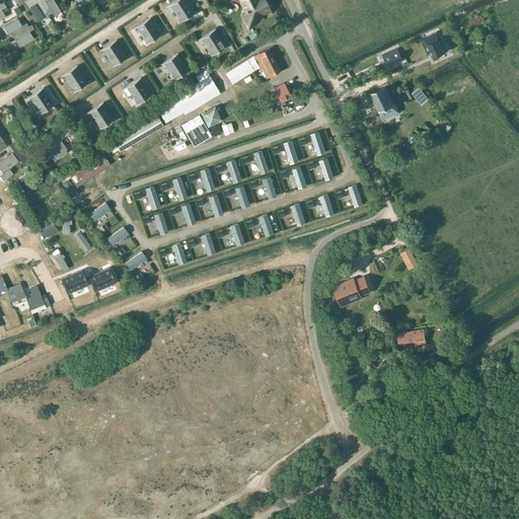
[(36,21),(44,17),(42,14),(46,12),(39,0),(25,0),(24,1),(28,8),(36,21)]
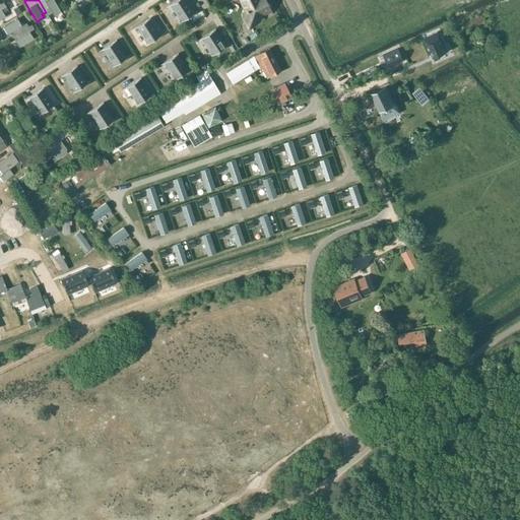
[(39,0),(46,12),(48,14),(52,12),(54,16),(61,11),(53,0),(39,0)]
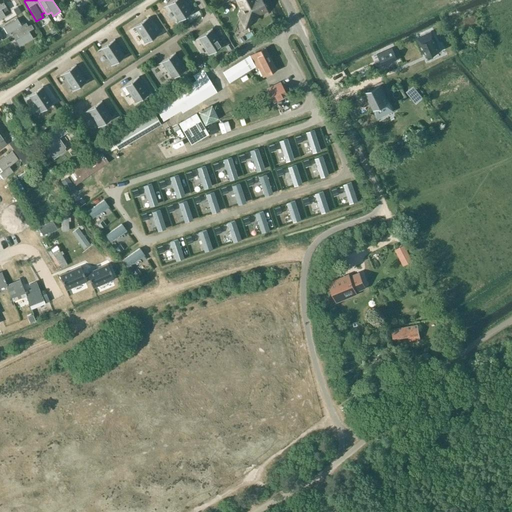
[(173,0),(163,7),(163,8),(168,4),(179,20),(177,21),(177,22),(196,10),(195,9),(190,12),(182,0),(173,0)]
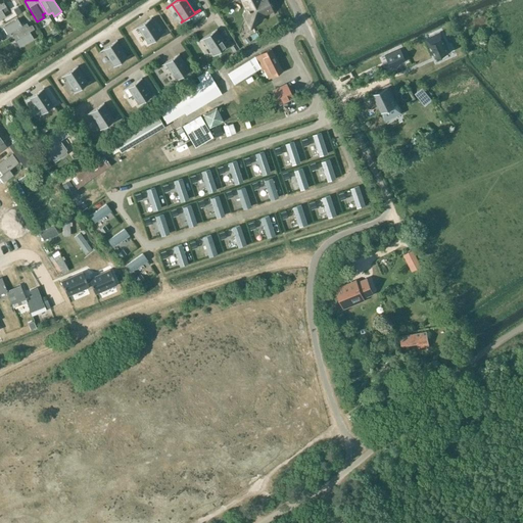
[(242,0),(247,9),(245,15),(248,24),(249,26),(259,20),(262,14),(272,9),(274,14),(275,13),(268,0),(242,0)]
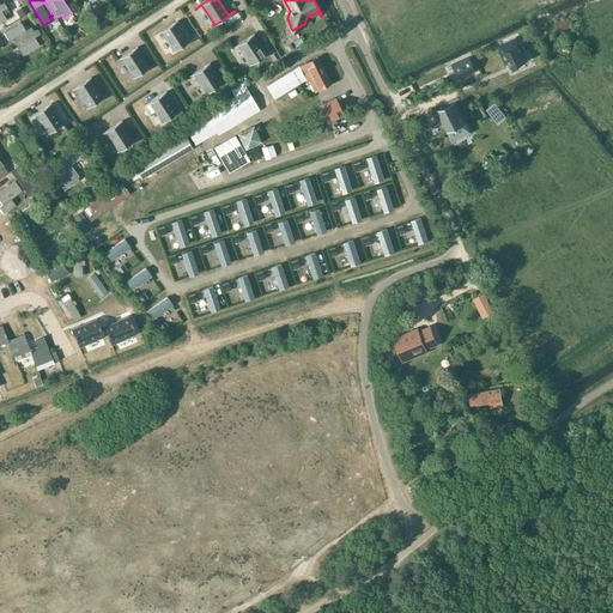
[(177,20),(156,35),(156,36),(162,31),(174,50),(173,52),(173,53),(194,38),(194,37),(188,41),(176,23),(177,22),(177,20)]
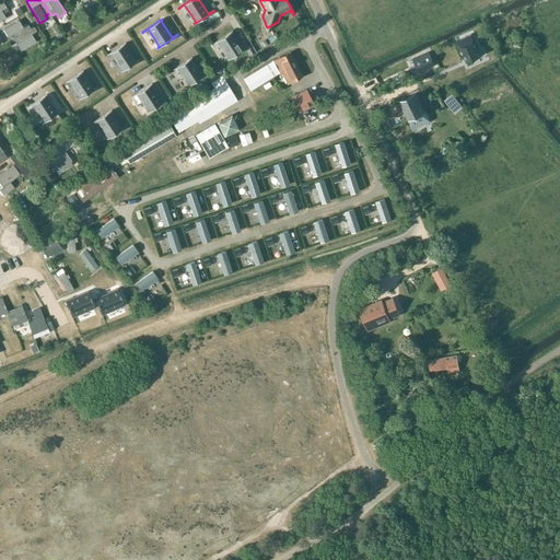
[(12,34),(14,38),(31,28),(28,24),(23,27),(19,20),(3,28),(8,36),(12,34)]
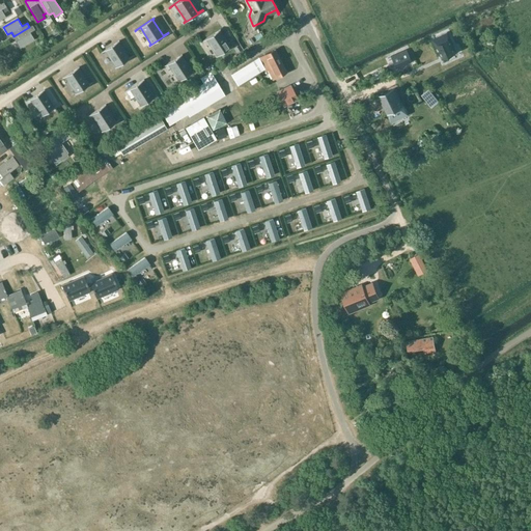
[(29,27),(14,36),(12,37),(16,40),(20,48),(34,39),(30,32),(34,29),(32,25),(29,27)]
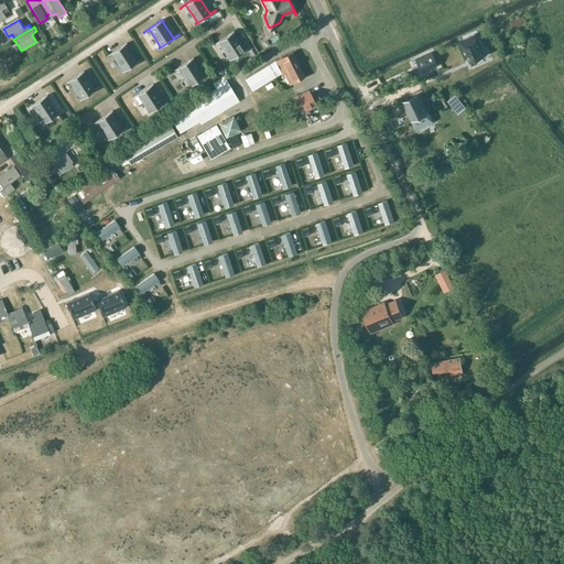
[(234,31),(214,44),(214,45),(219,41),(230,58),(229,60),(229,61),(249,47),(249,46),(243,51),(232,33),(234,32),(234,31)]
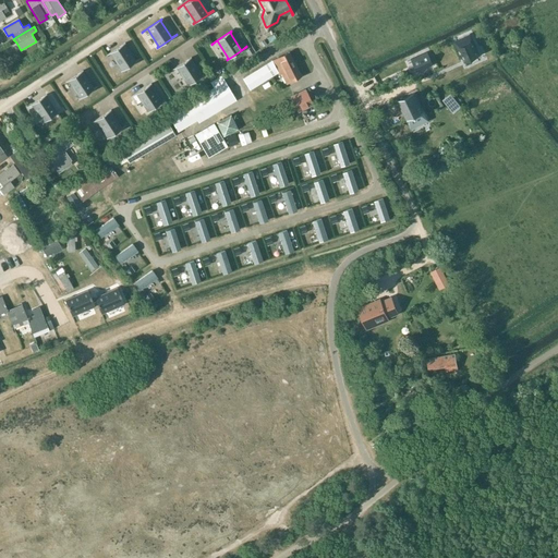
[(470,33),(455,39),(464,62),(465,62),(464,61),(480,55),(481,55),(470,33)]
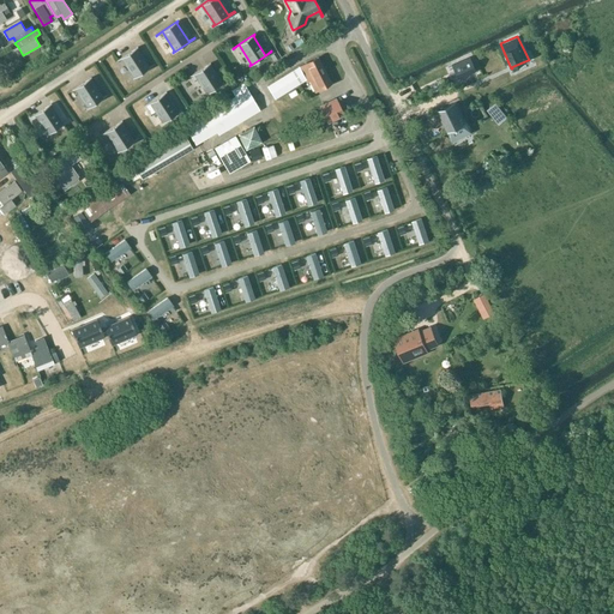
[(137,47),(115,61),(115,62),(121,58),(134,77),(132,78),(133,78),(155,65),(154,64),(148,67),(136,49),(138,48),(137,47)]
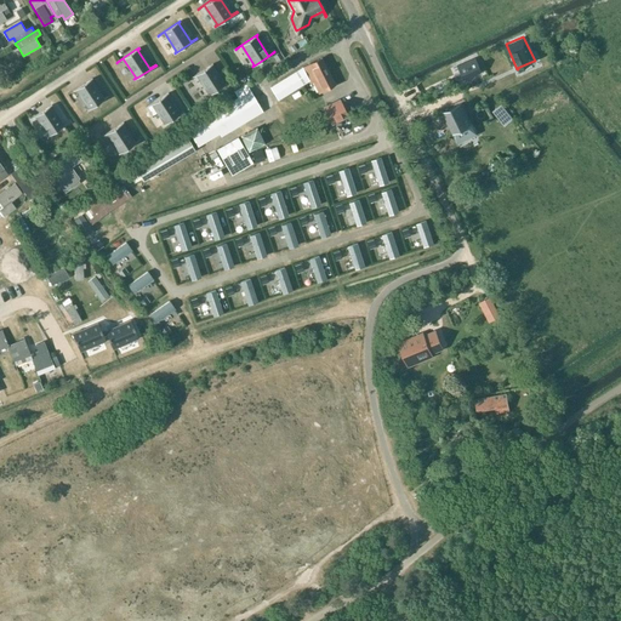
[(477,57),(457,66),(462,77),(482,68),(477,57)]
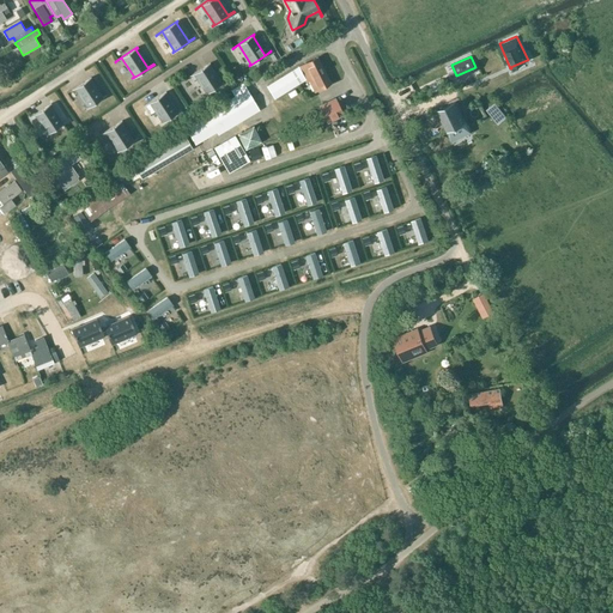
[(309,82),(315,92),(331,84),(317,58),(302,66),(298,67),(304,78),(307,83),(309,82)]
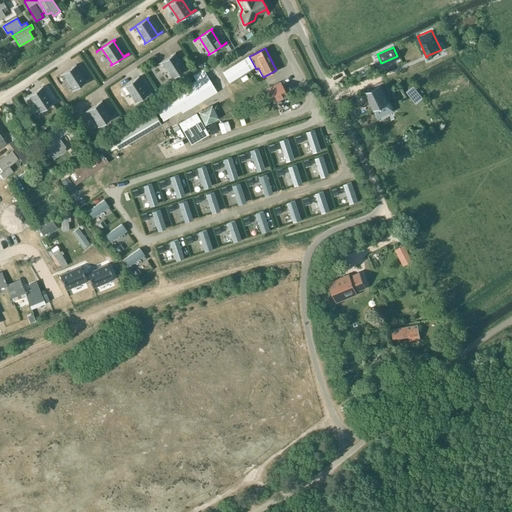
[(175,52),(157,64),(157,65),(162,62),(172,77),(171,78),(171,79),(190,67),(189,66),(184,70),(174,54),(175,53),(175,52)]
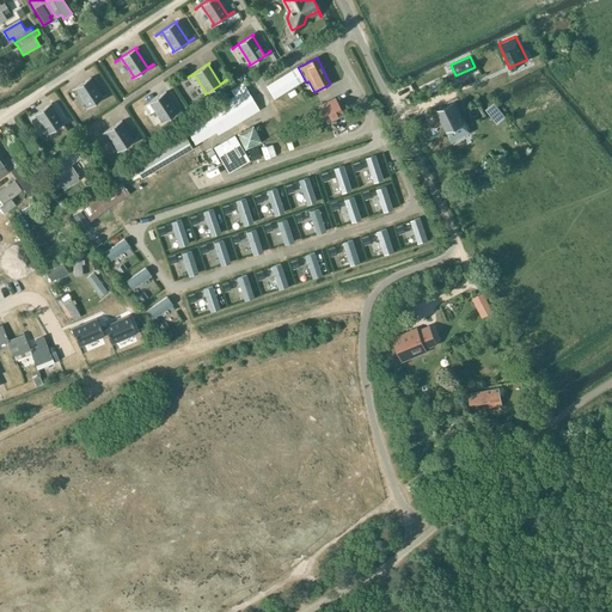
[(294,69),(267,86),(274,98),(297,85),(295,83),(304,78),(298,67),(294,69)]
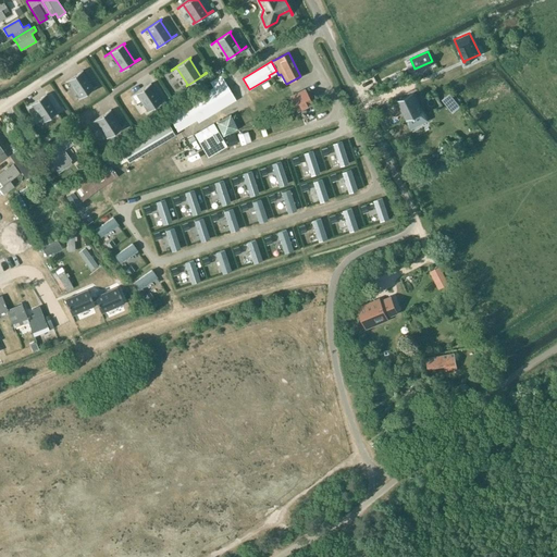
[(83,70),(63,83),(63,84),(69,81),(79,97),(78,98),(78,99),(98,86),(98,85),(93,89),(82,72),(83,71),(83,70)]
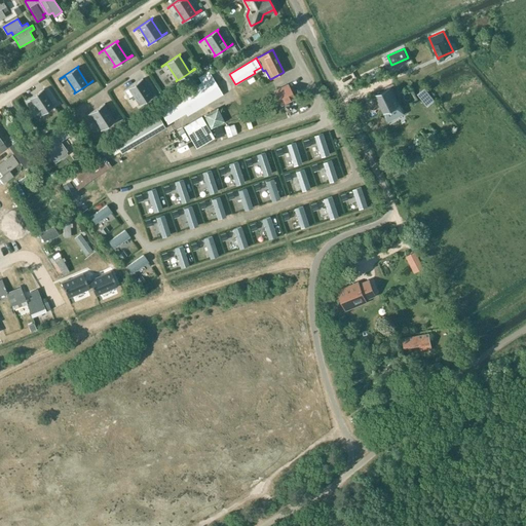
[(198,77),(201,82),(158,108),(167,124),(186,113),(187,116),(223,95),(209,71),(198,77)]
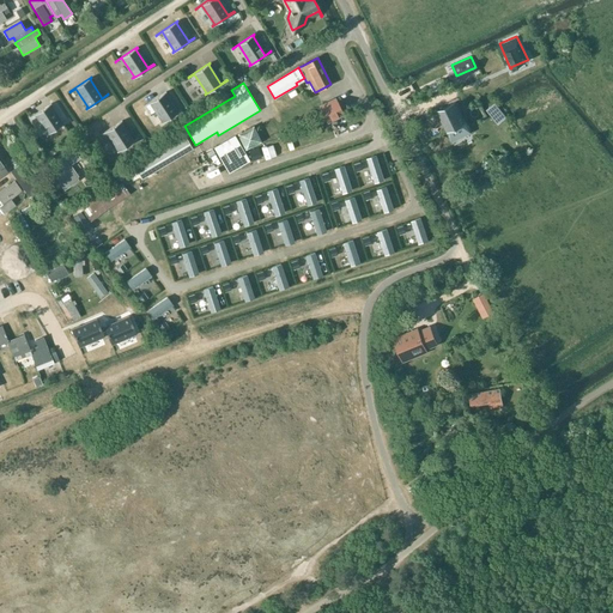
[(165,91),(144,105),(144,107),(150,103),(163,121),(161,122),(162,123),(183,109),(182,108),(176,113),(164,93),(167,92),(165,91)]
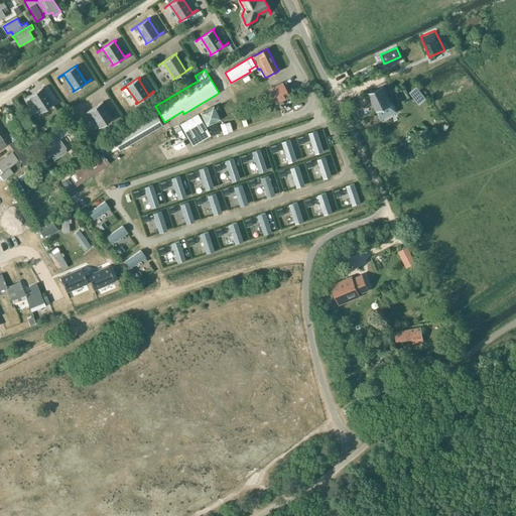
[(275,103),(288,97),(282,84),(269,91),(275,103)]
